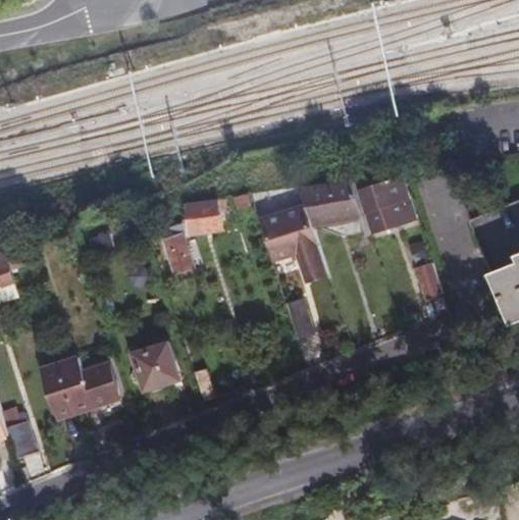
[(371,228),(413,215),(401,176),(359,190),(371,228)]
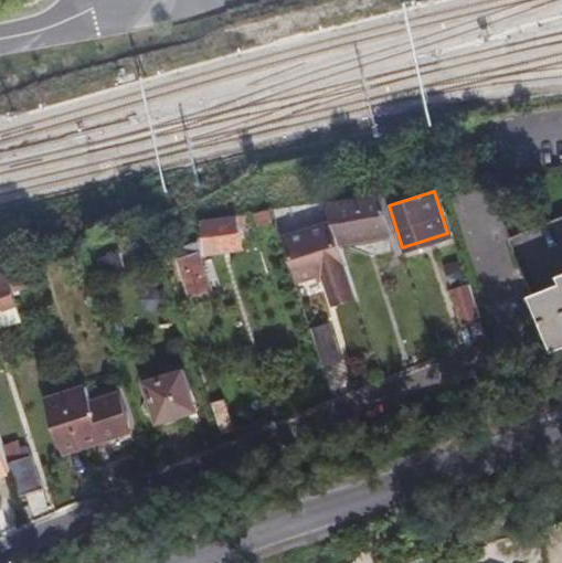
[(383,195),(327,203),(338,241),(393,231),(383,195)]
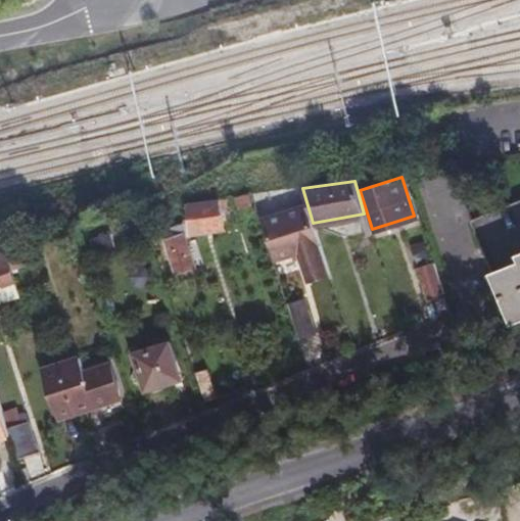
[(251,205),(248,193),(233,197),(236,209),(251,205)]
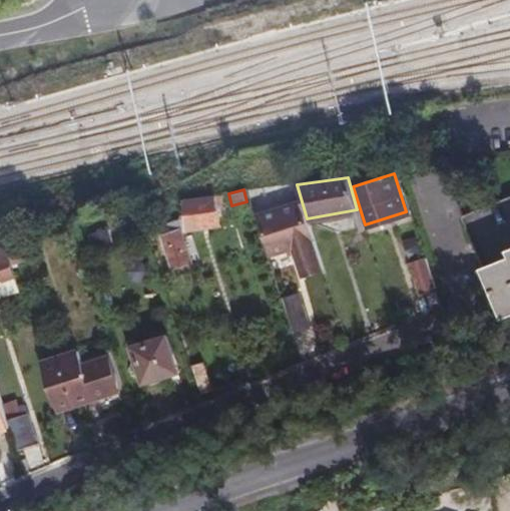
[(219,213),(216,194),(182,199),(185,215),(182,215),(184,229),(203,227),(202,221),(208,220),(208,215),(219,213)]
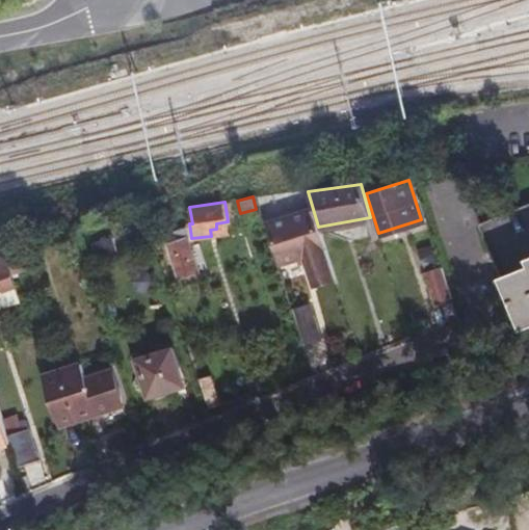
[(528,204),(479,224),(521,329),(528,326),(528,204)]
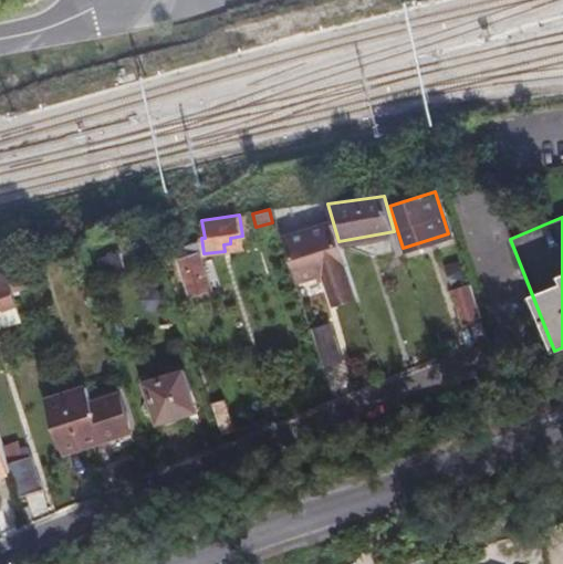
[(333,306),(351,301),(327,228),(288,240),(301,283),(324,275),(333,306)]
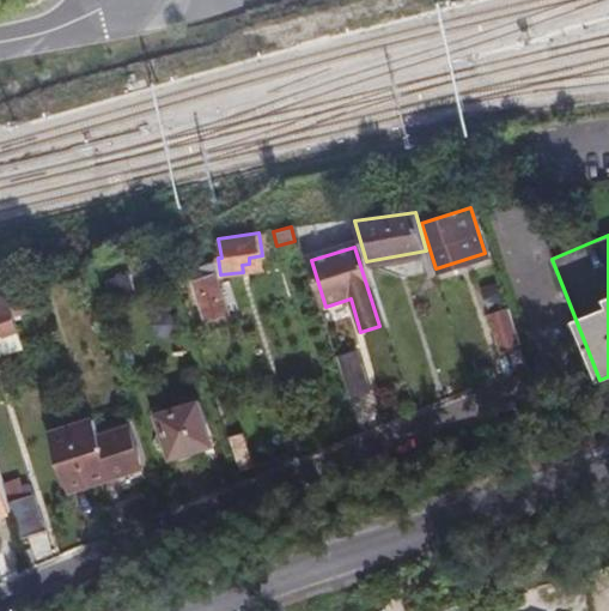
[(205,320),(226,313),(214,273),(192,280),(205,320)]
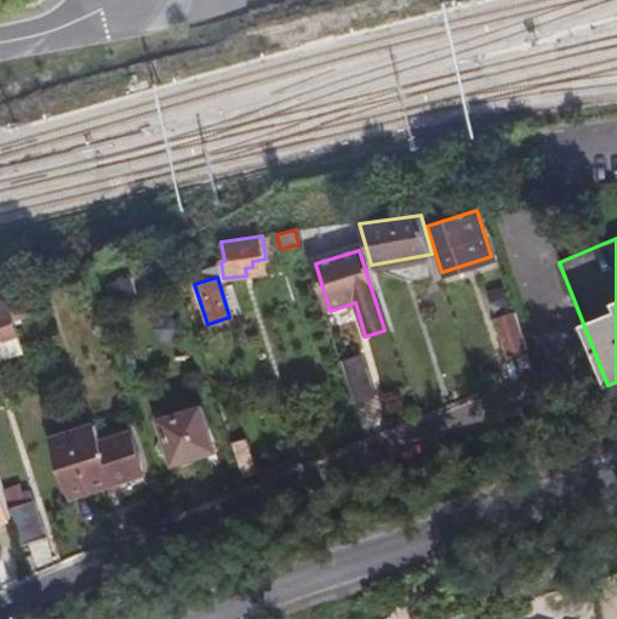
[(136,299),(130,278),(104,285),(110,306),(136,299)]
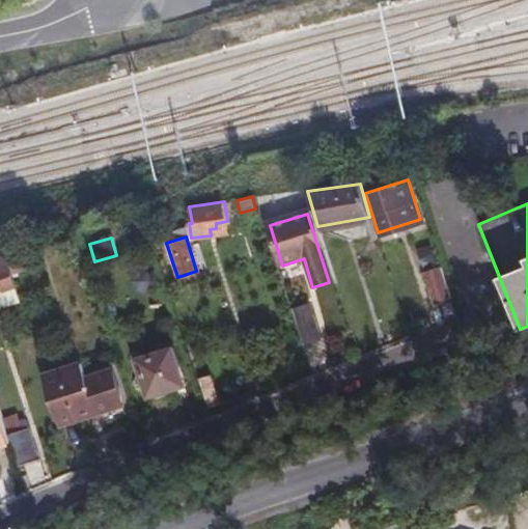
[(32,260),(28,245),(4,251),(5,255),(9,268),(32,260)]
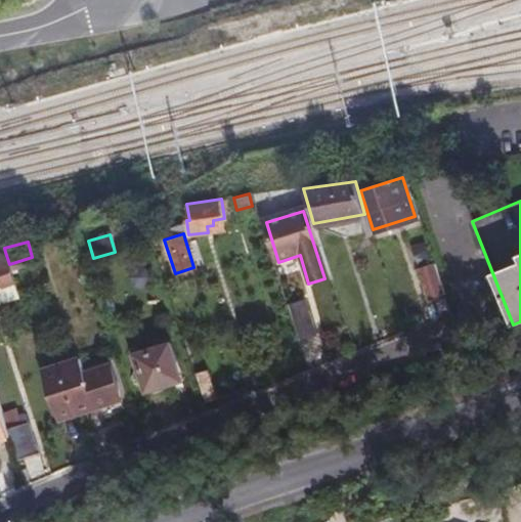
[(5,252),(0,253),(0,283),(13,279),(9,264),(5,252)]
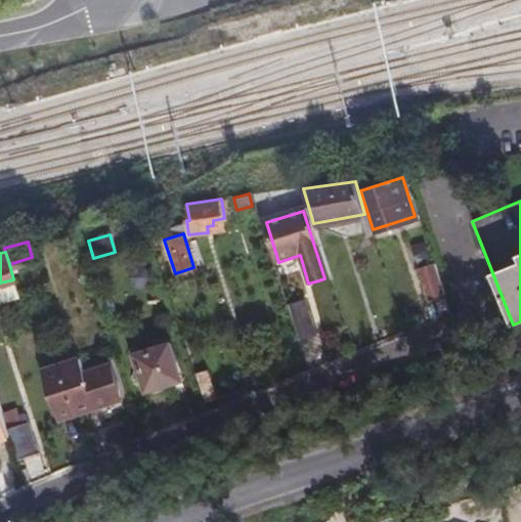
[(439,291),(432,266),(416,271),(424,296),(439,291)]
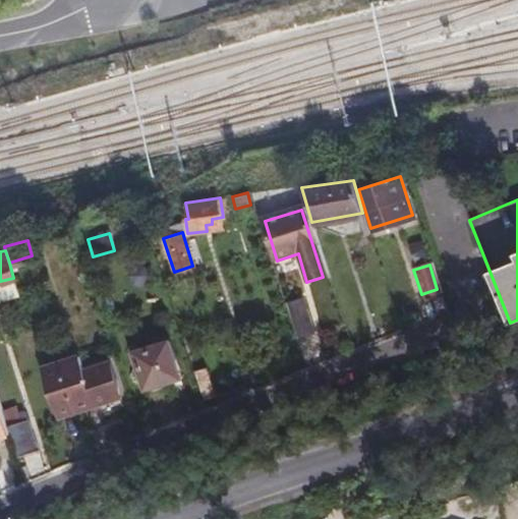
[(0,298),(18,293),(13,278),(0,281),(0,298)]
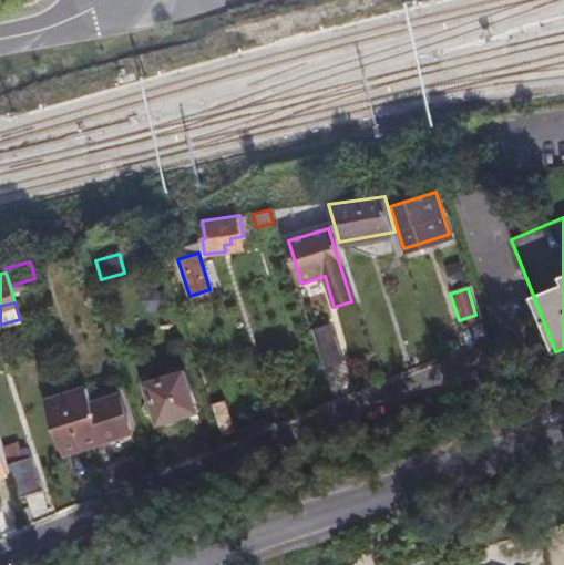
[(330,388),(349,382),(332,329),(315,335),(330,388)]
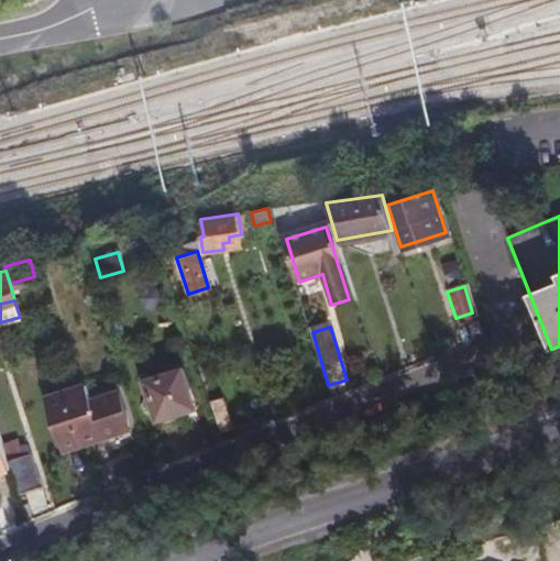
[(158,419),(196,407),(184,371),(146,383),(158,419)]
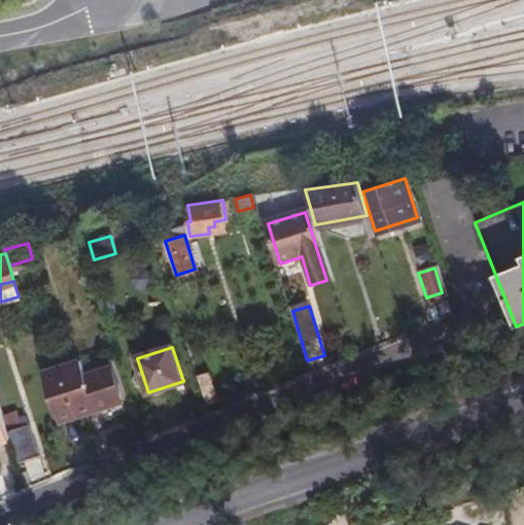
[(41,372),(57,424),(120,405),(110,371),(82,379),(77,361),(41,372)]
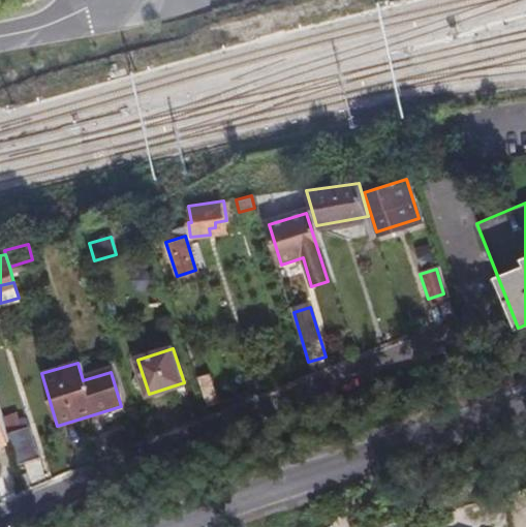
[(6,439),(13,463),(32,458),(23,427),(3,432),(6,439)]
